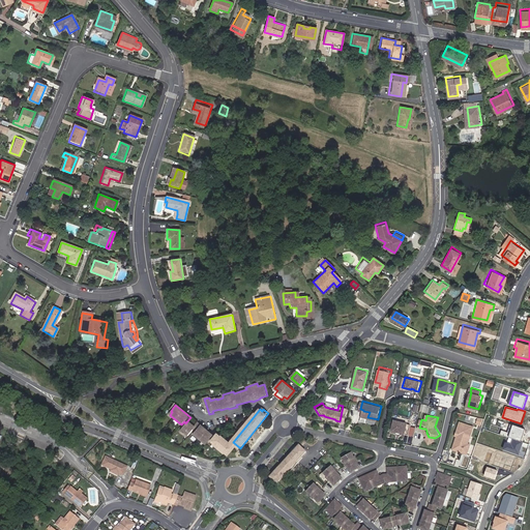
[(413,421),(396,418),(393,430),(410,434),(413,421)]
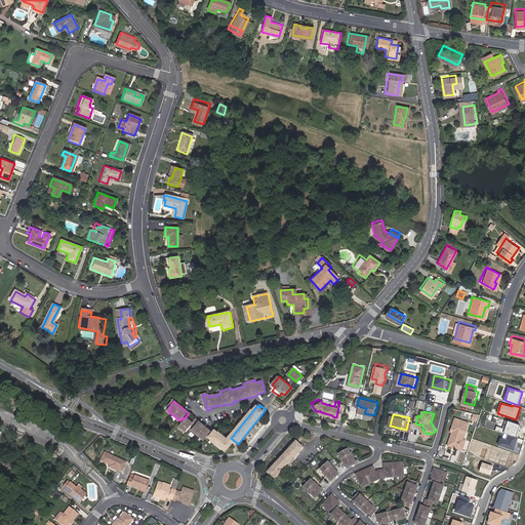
[(213,433),(196,419),(193,423),(187,418),(180,428),(186,432),(192,426),(195,428),(192,431),(204,440),(207,438),(208,439),(209,438),(227,451),(232,444),(215,431),(213,433)]
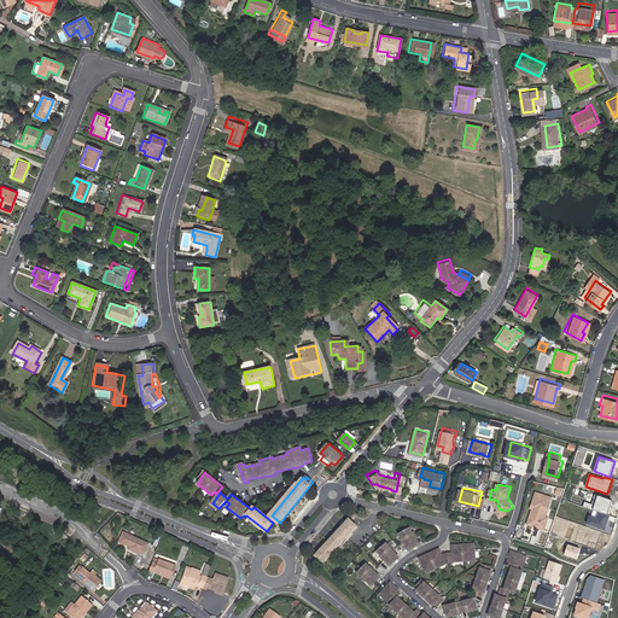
[(553,497),(537,494),(535,503),(537,505),(535,516),(537,519),(535,526),(548,530),(551,522),(548,518),(547,516),(548,509),(551,508),(553,497)]
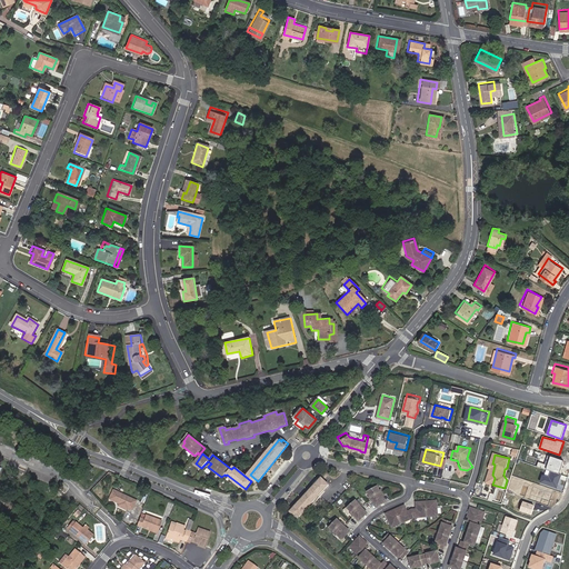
[(537,467),(559,475),(563,461),(549,457),(546,466),(539,462),(537,467)]
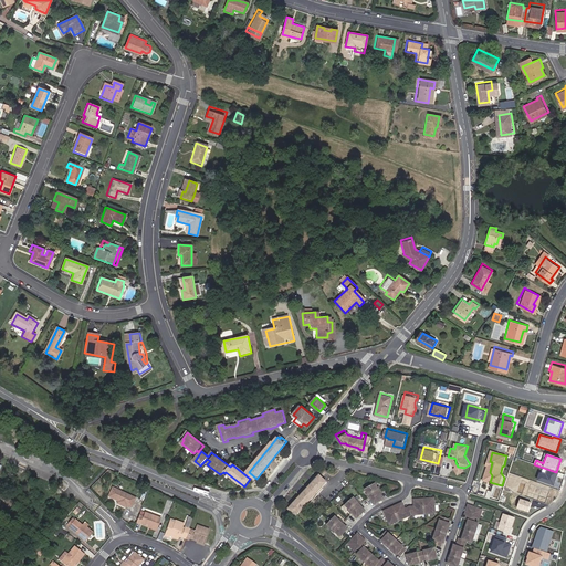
[(558,473),(548,470),(546,475),(541,473),(537,481),(554,486),(558,473)]
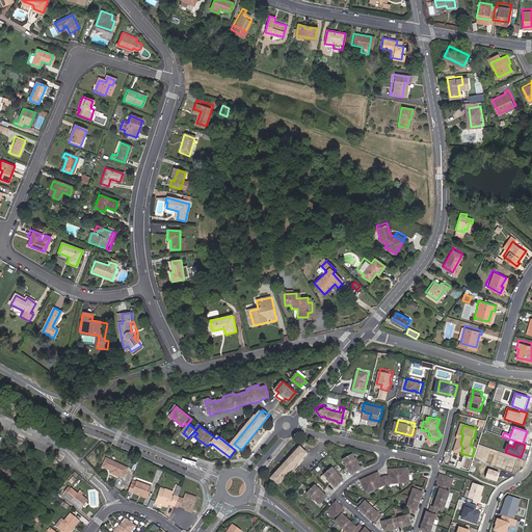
[(307,452),(300,446),(270,477),(277,483),(278,482),(307,452)]
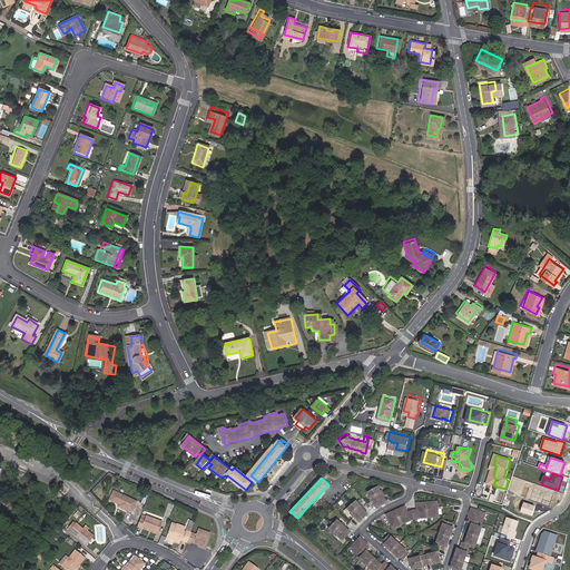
[(381,490),(379,485),(370,491),(372,495),(371,497),(373,500),(374,499),(379,505),(387,500),(383,493),(384,493),(382,489),(381,490)]
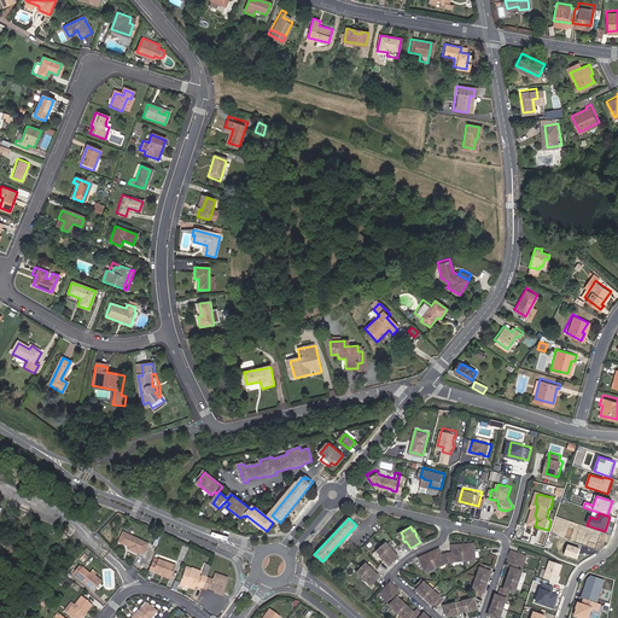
[(599,535),(579,529),(575,542),(595,548),(599,535)]
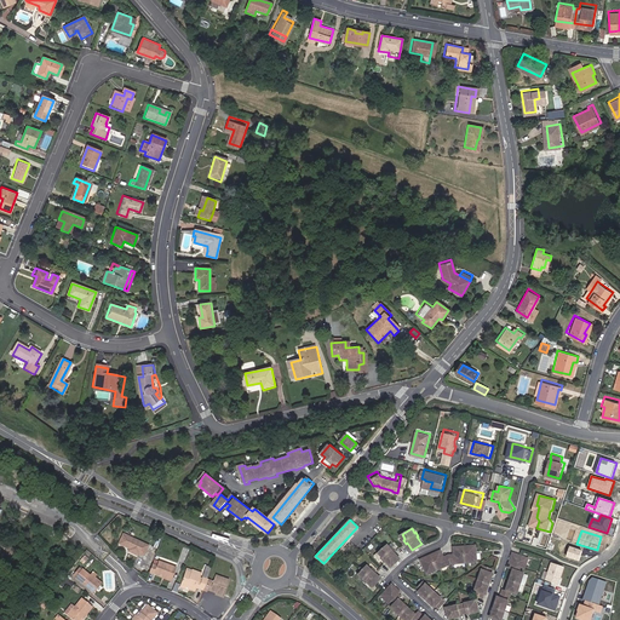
[(147,545),(122,534),(118,543),(130,547),(128,550),(138,554),(138,552),(143,555),(147,545)]
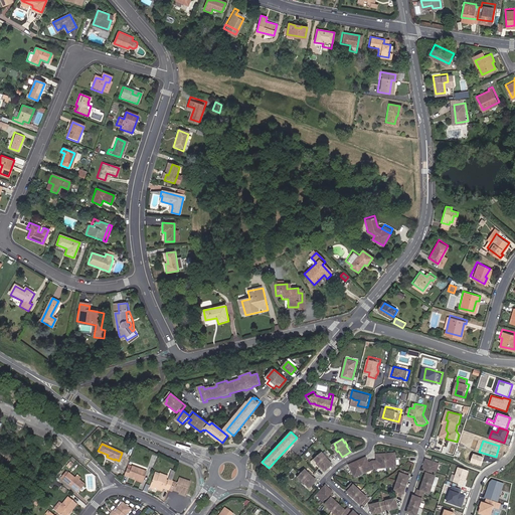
[(326,456),(323,453),(315,460),(318,463),(317,464),(320,466),(321,465),(326,471),(333,464),(328,459),(329,458),(326,455),(326,456)]
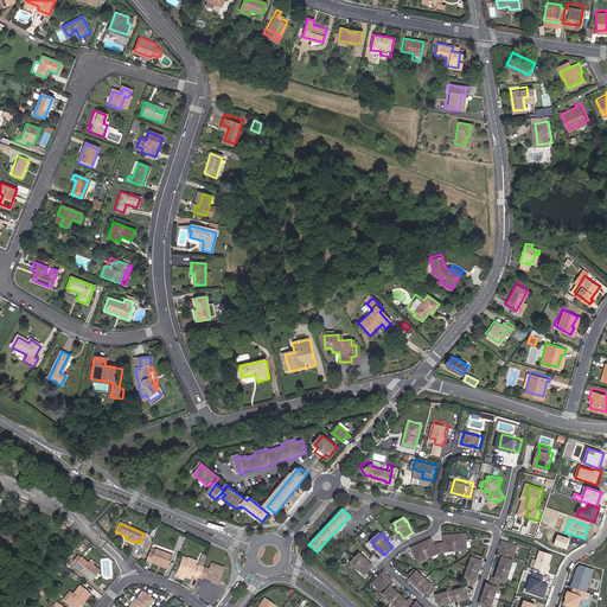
[(448,542),(442,542),(438,544),(435,537),(415,545),(421,560),(445,550),(470,549),(470,534),(448,535),(448,542)]
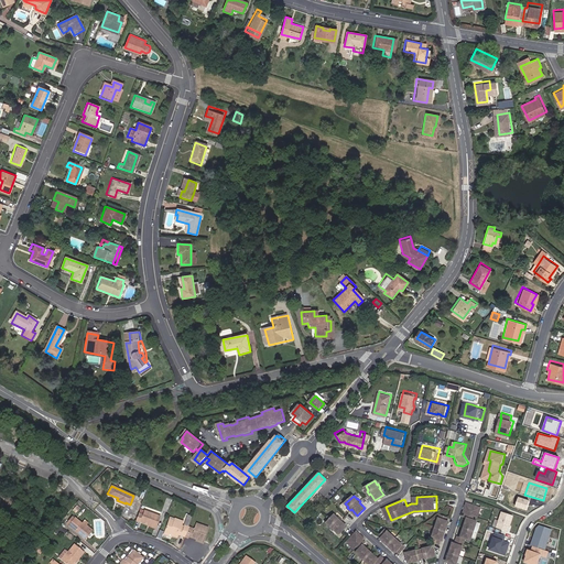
[(518,498),(514,507),(525,511),(529,501),(518,498)]
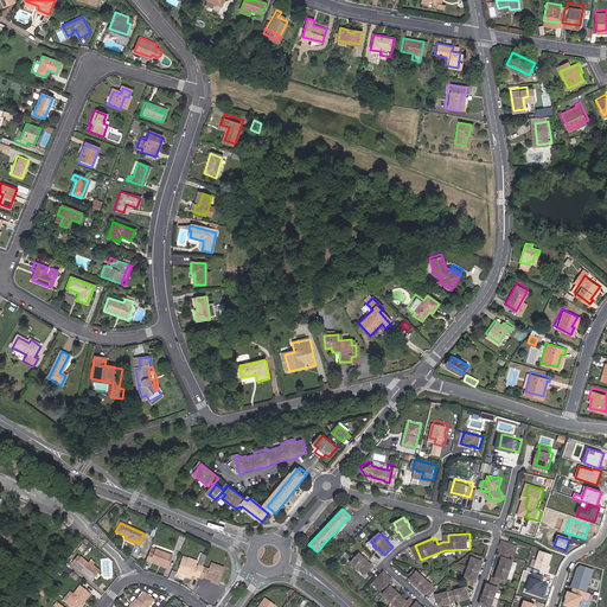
[(483,606),(487,606),(491,606),(502,580),(508,582),(515,562),(509,560),(510,556),(515,557),(518,547),(510,544),(503,542),(499,553),(502,553),(499,557),(505,558),(498,579),(493,576),(489,587),(487,587),(481,602),(484,604),(483,606)]
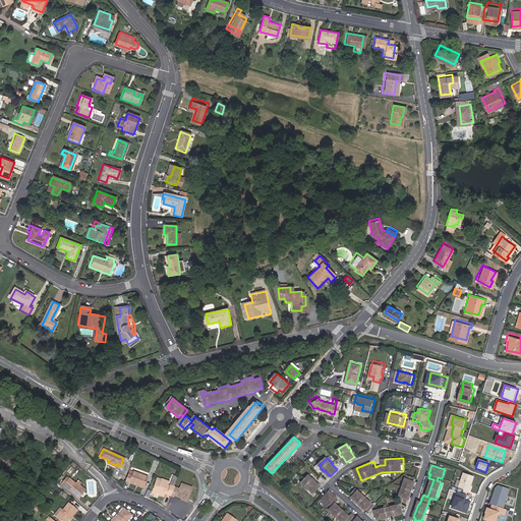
[(130,473),(127,472),(124,480),(127,481),(135,483),(135,482),(143,485),(147,475),(131,470),(130,473)]
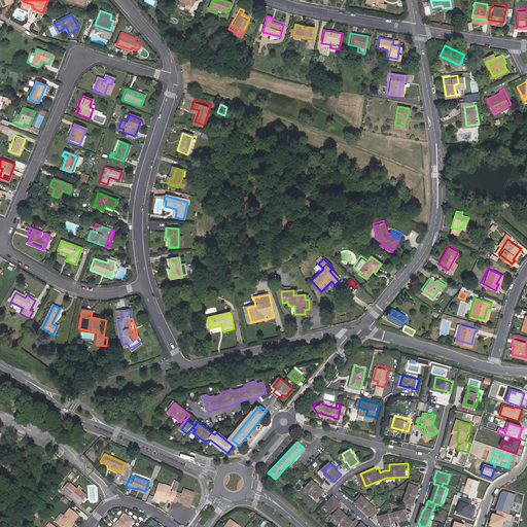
[(479,483),(468,479),(464,493),(475,496),(479,483)]
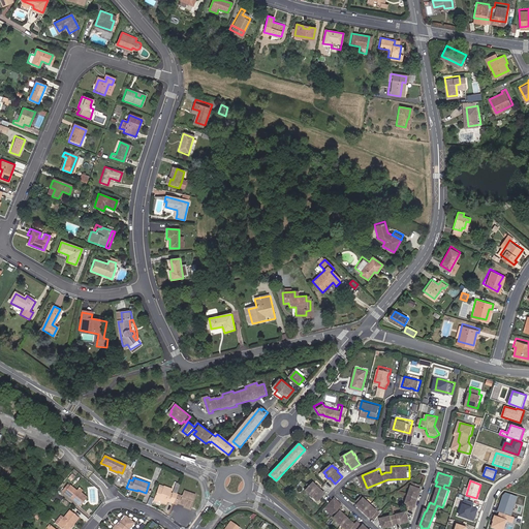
[(317,486),(314,483),(307,490),(310,493),(309,494),(312,497),(313,496),(318,501),(325,494),(324,493),(319,489),(320,488),(318,485),(317,486)]
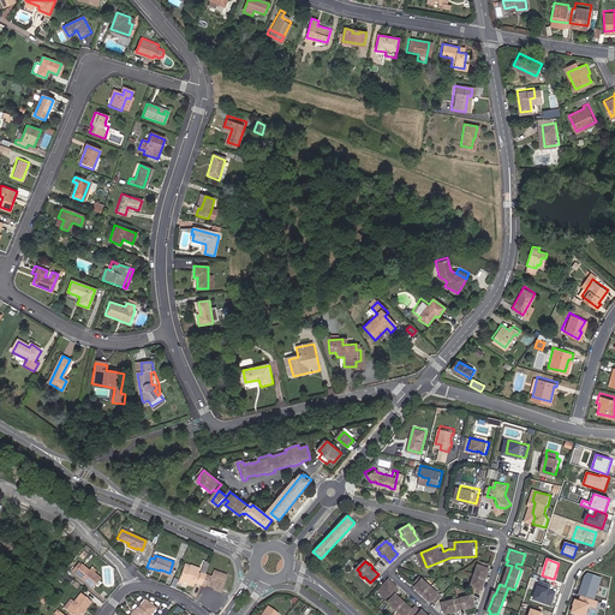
[(490,565),(481,561),(471,590),(479,593),(482,586),(483,587),(489,572),(488,571),(490,565)]
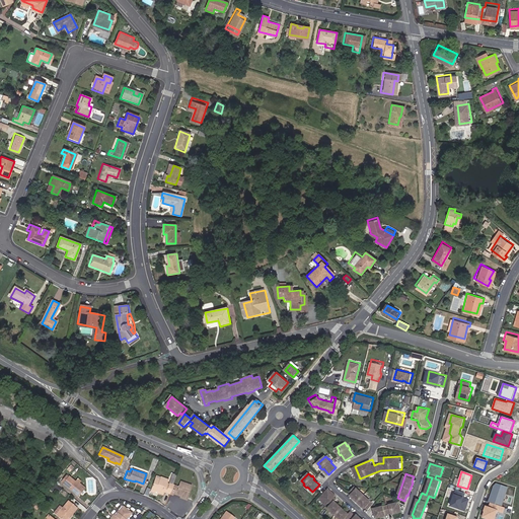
[(80,486),(74,480),(67,475),(61,483),(74,493),(80,486)]
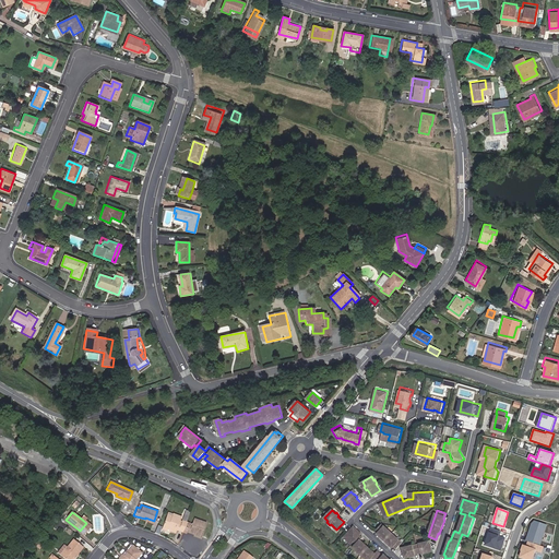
[(175,531),(176,528),(178,521),(180,514),(173,512),(171,514),(166,512),(162,526),(170,530),(175,531)]
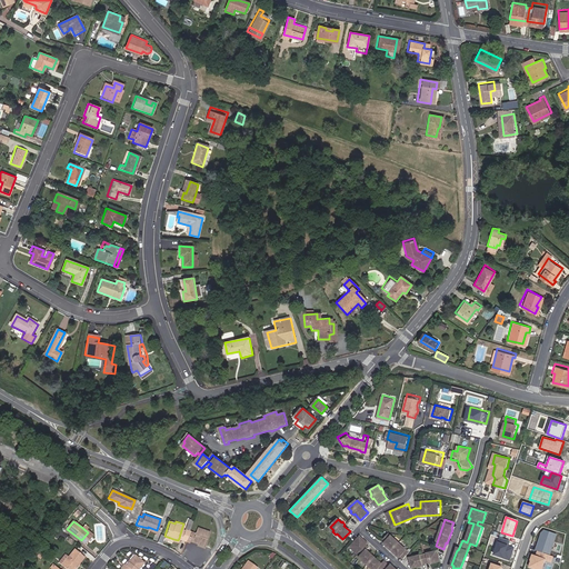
[(83,522),(81,527),(88,532),(81,540),(86,543),(92,533),(87,529),(88,527),(83,522)]
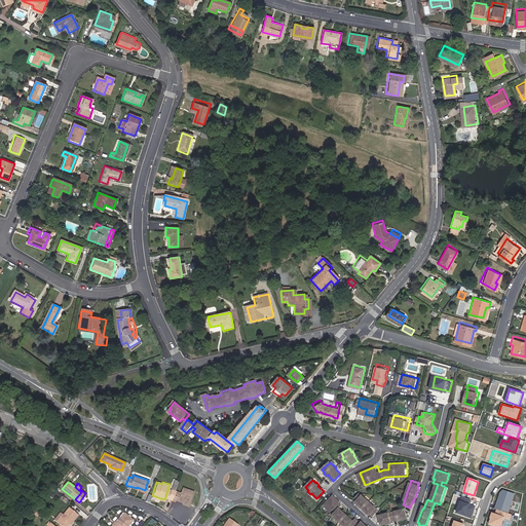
[(175,489),(171,499),(175,501),(176,499),(181,502),(181,504),(188,506),(193,491),(182,487),(180,491),(175,489)]
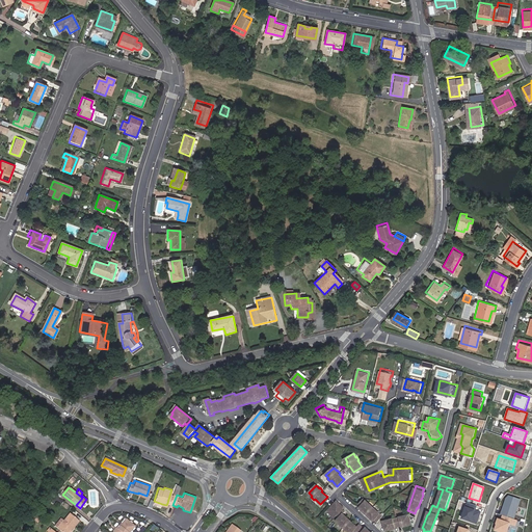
[(501,513),(514,517),(521,500),(508,496),(506,499),(501,513)]
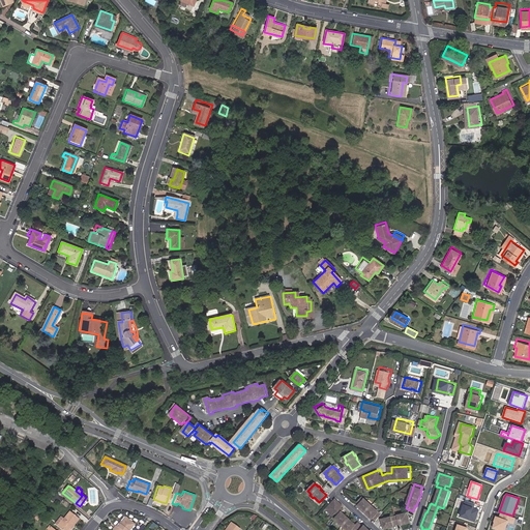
[(381,513),(361,496),(356,502),(360,506),(359,507),(371,517),(372,516),(375,520),(381,513)]
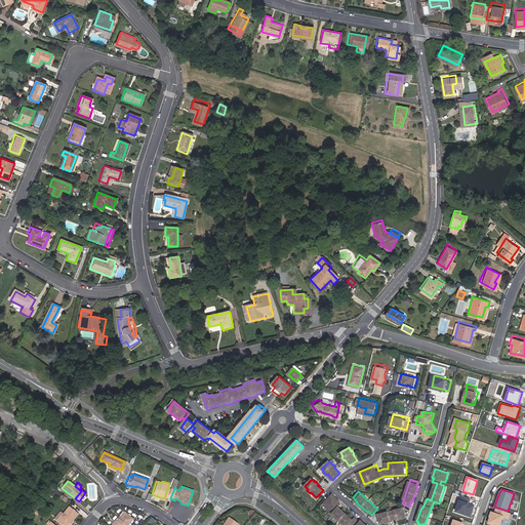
[(331,493),(322,503),(329,510),(332,507),(335,510),(331,514),(344,524),(346,524),(349,522),(351,524),(365,524),(362,522),(361,523),(354,517),(355,515),(341,502),(340,503),(337,501),(338,500),(331,493)]
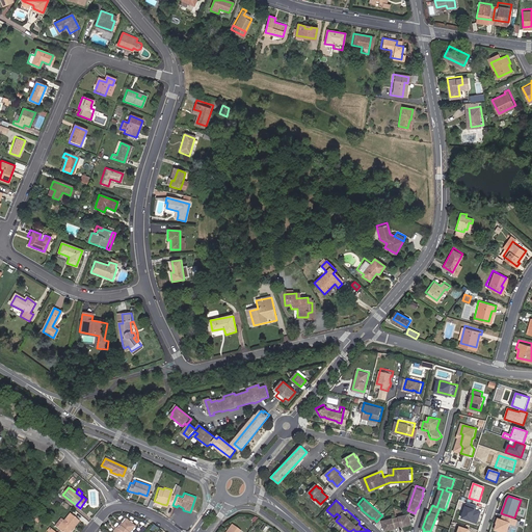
[(462,517),(477,523),(480,511),(475,510),(477,505),(468,502),(462,517)]
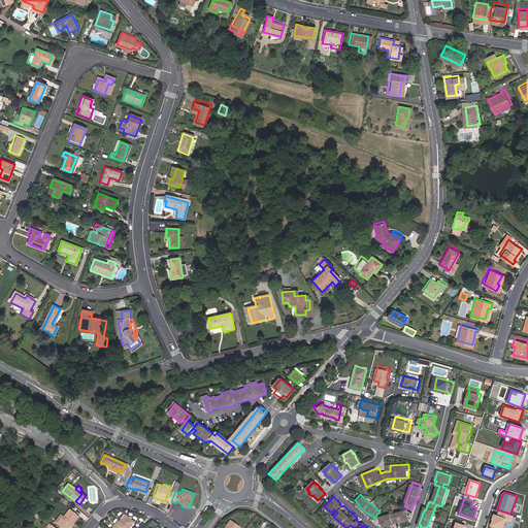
[(63,517),(57,525),(60,527),(67,527),(77,517),(68,509),(63,517)]
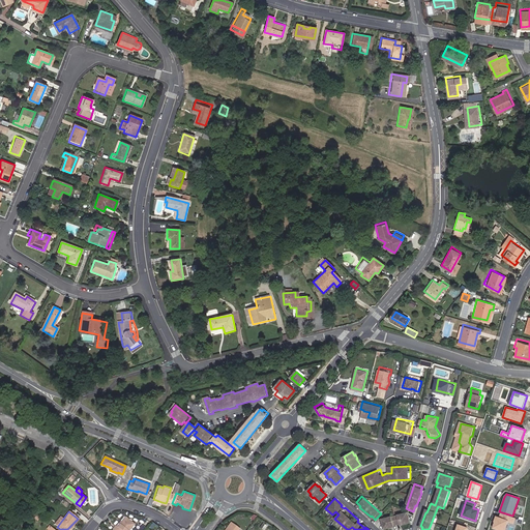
[(43,516),(39,512),(34,518),(38,521),(43,516)]
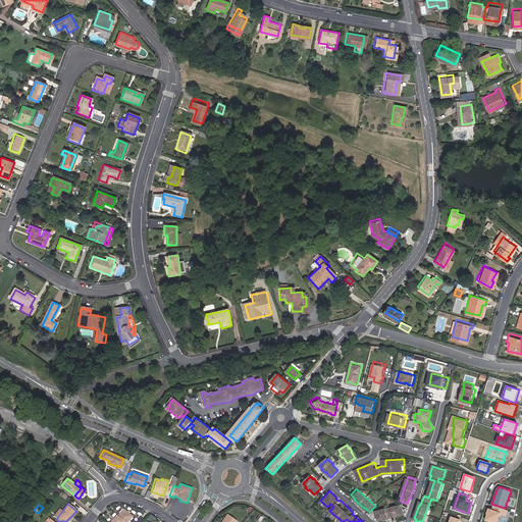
[(506,515),(508,510),(494,505),(492,510),(489,509),(488,514),(486,513),(484,519),(492,521),(497,521),(501,513),(506,515)]
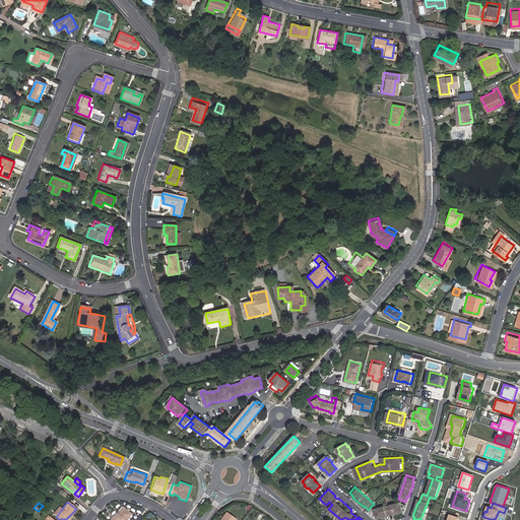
[(399,504),(375,509),(377,518),(383,517),(383,515),(394,513),(395,514),(401,513),(399,504)]
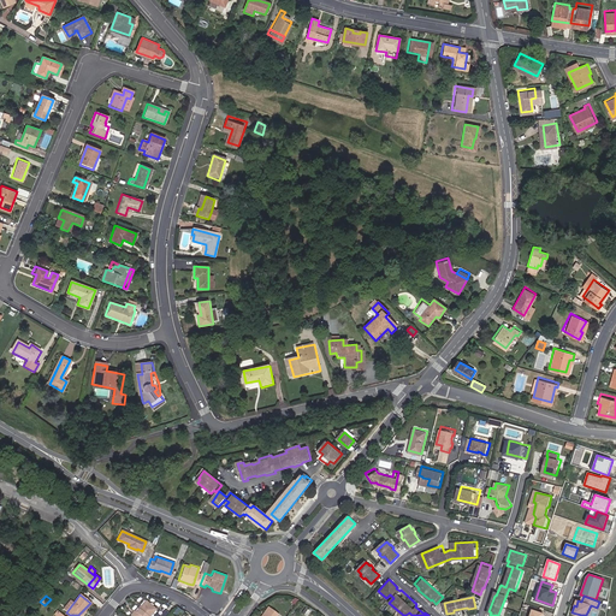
[(63,609),(66,612),(73,603),(70,599),(63,609)]
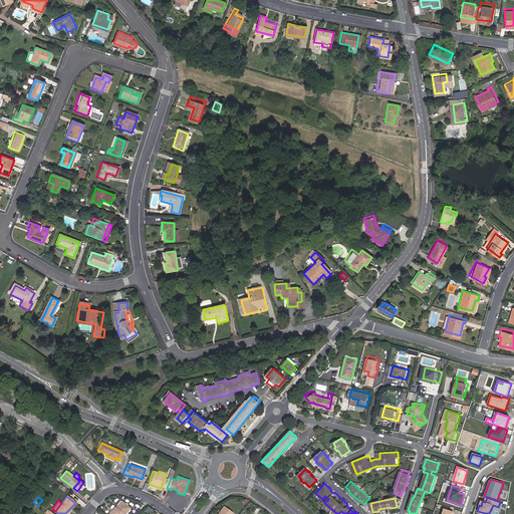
[(108,513),(109,513),(122,513),(130,507),(121,501),(113,511),(111,509),(108,513)]
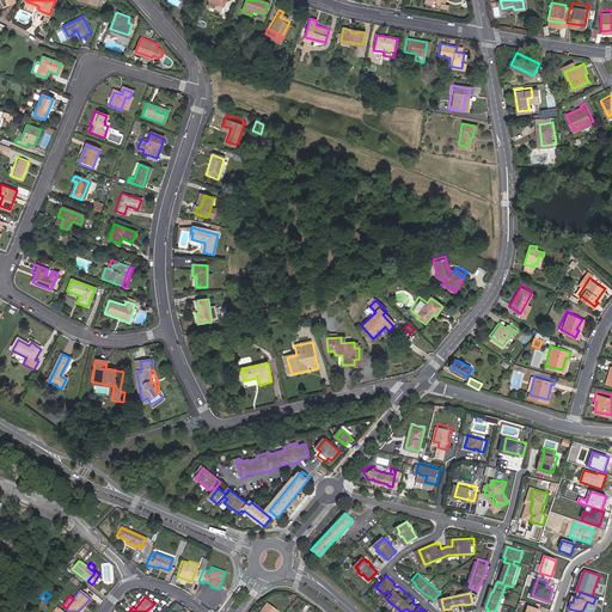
All buildings are outlined.
